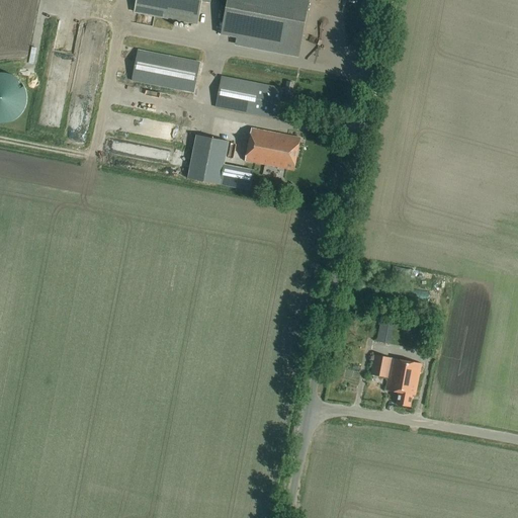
[(137,0),(135,12),(197,24),(201,1),(210,3),(210,0),(137,0)]
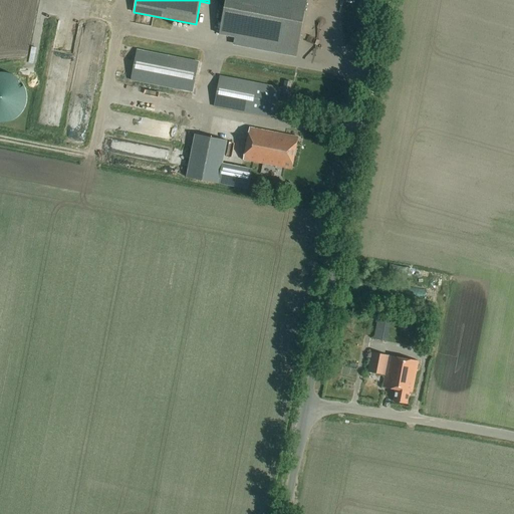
[(225,0),(219,34),(298,49),(307,0),(225,0)]
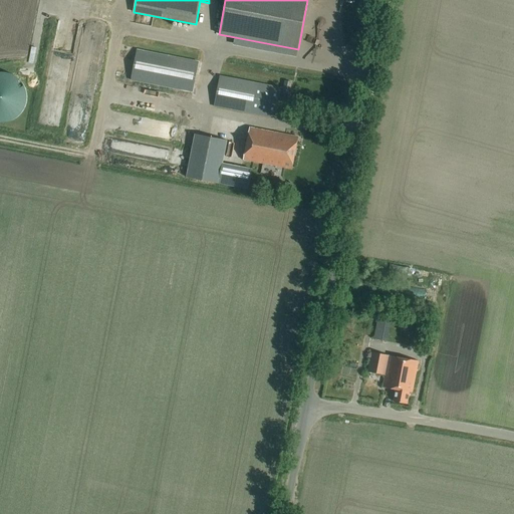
[(192,92),(198,62),(138,50),(132,81),(192,92)]
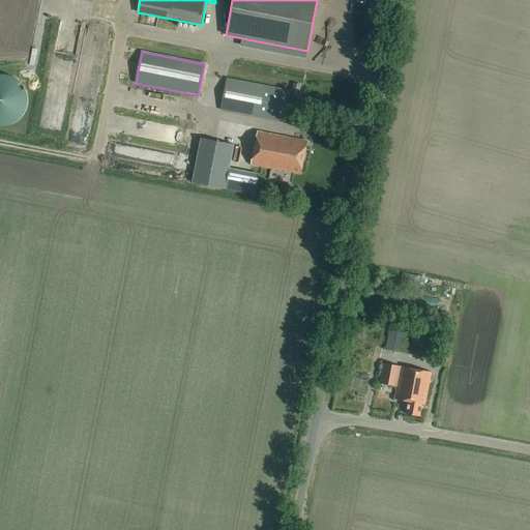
[(0,126),(2,127),(4,127),(6,127),(7,126),(9,126),(11,125),(13,124),(16,123),(18,122),(19,121),(21,119),(22,118),(23,116),(24,114),(25,113),(26,111),(27,109),(27,107),(28,105),(28,102),(28,100),(28,98),(27,96),(27,94),(26,92),(26,90),(25,88),(24,87),(22,85),(21,84),(20,82),(18,81),(17,80),(15,79),(12,78),(10,77),(8,76),(6,76),(4,75),(2,75),(0,75),(0,126)]
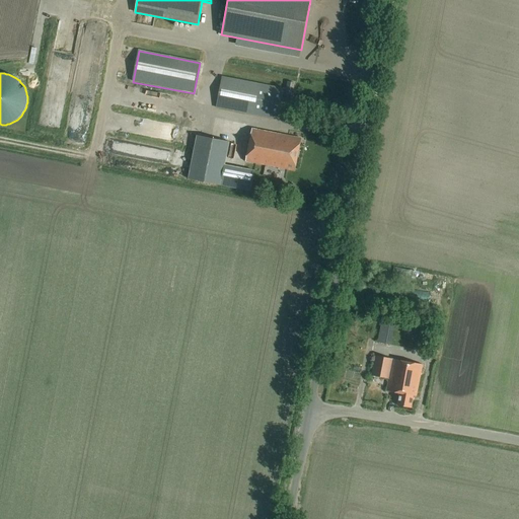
[(215,108),(278,122),(284,89),(221,77),(215,108)]
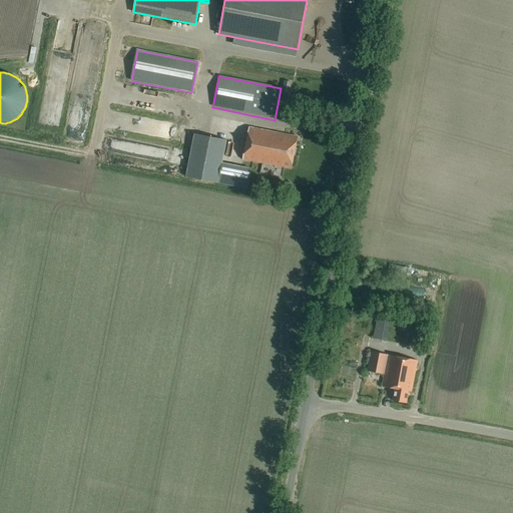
[(291,83),(283,82),(281,93),(288,95),(291,83)]
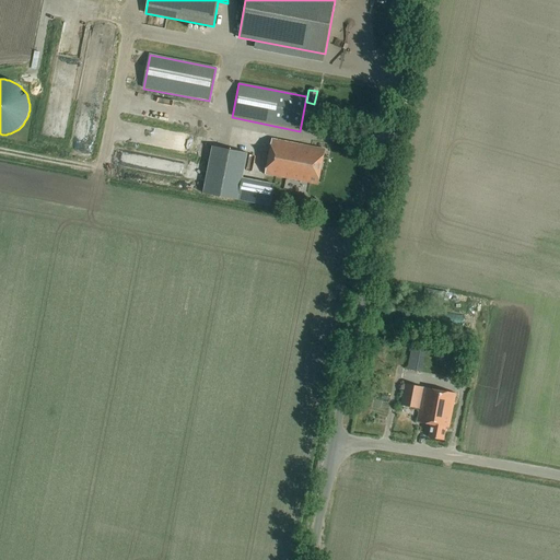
[(324,150),(271,140),(265,174),(318,185),(324,150)]
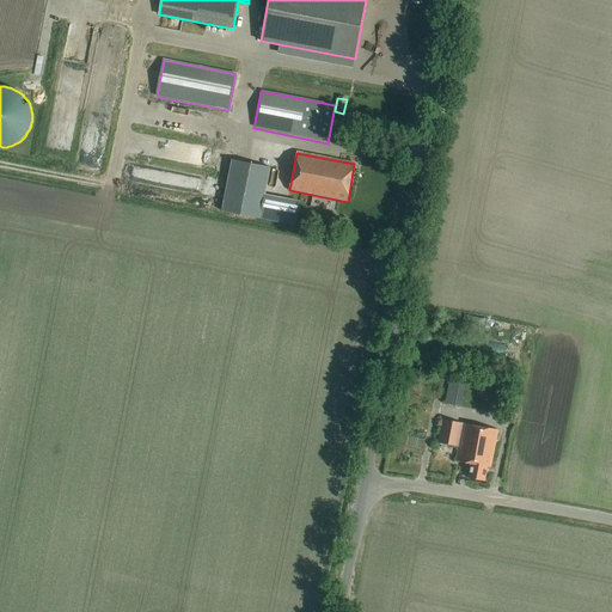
[(232,160),(222,210),(297,226),(300,202),(265,195),(270,169),(232,160)]
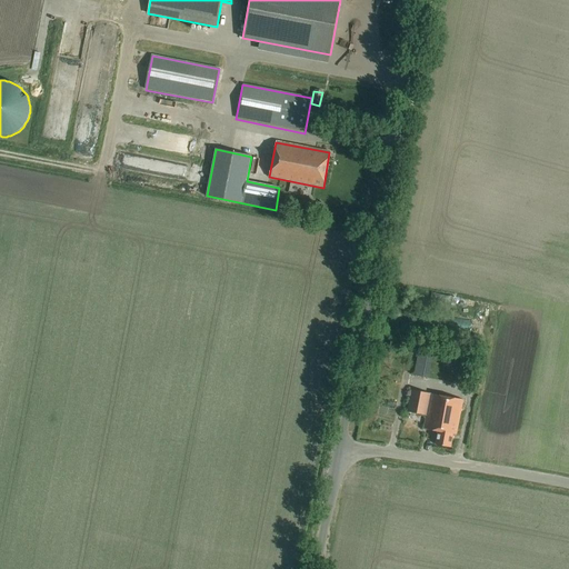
[(470,321),(397,308),(395,320),(468,333),(470,321)]
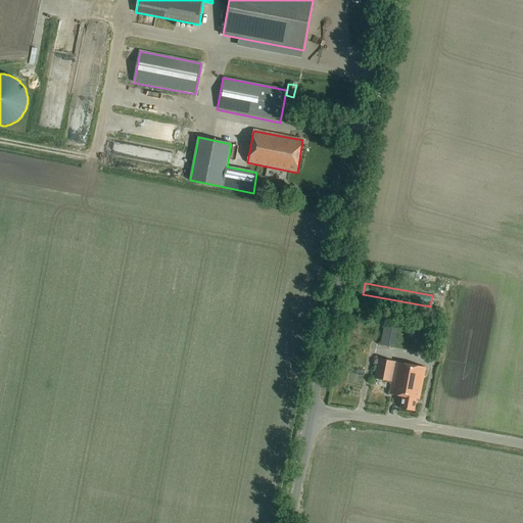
[(386,320),(382,343),(396,345),(400,322),(386,320)]
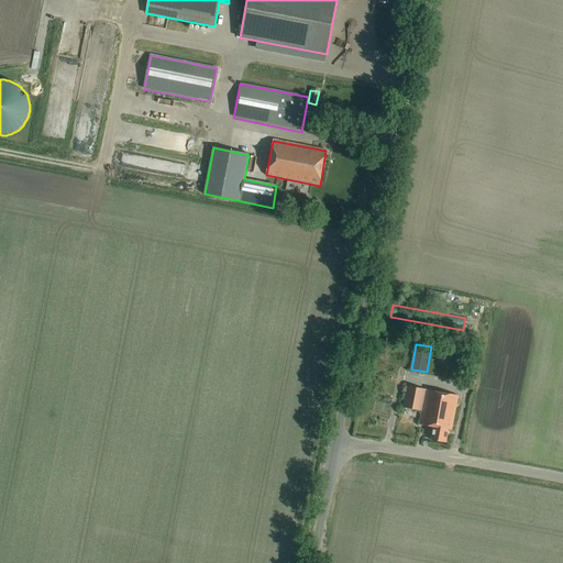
[(407,385),(403,407),(421,411),(419,423),(433,427),(431,440),(446,443),(449,430),(452,430),(459,396),(407,385)]
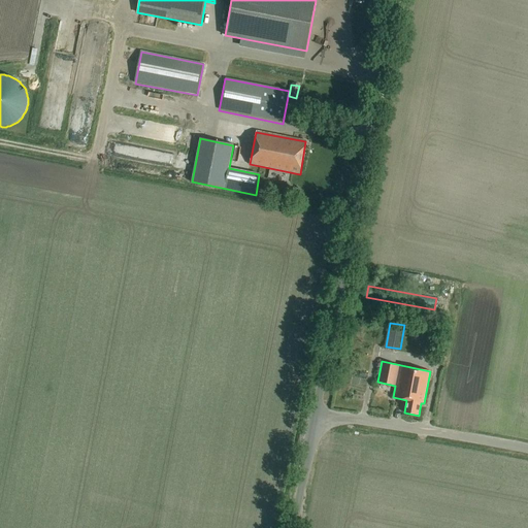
All buildings are outlined.
